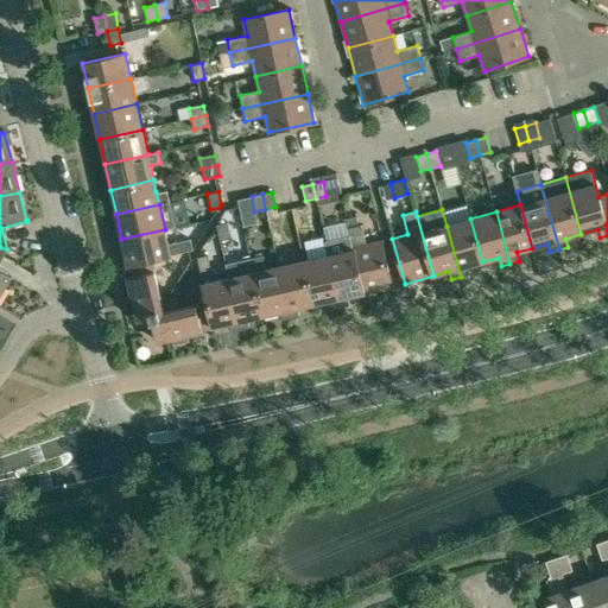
[(470,219),(447,226),(461,277),(469,274),(467,266),(482,261),(470,219)]
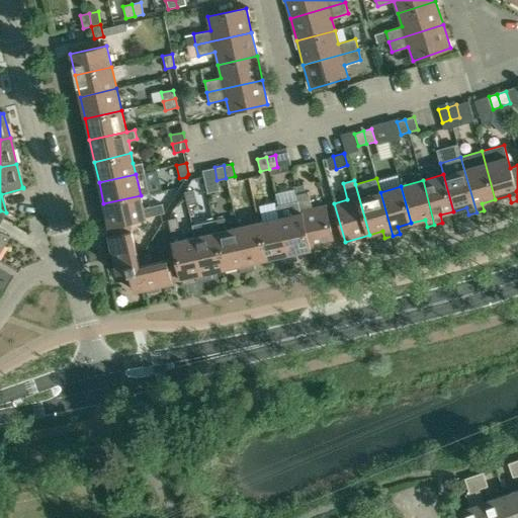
[(193,189),(184,191),(187,204),(196,202),(193,189)]
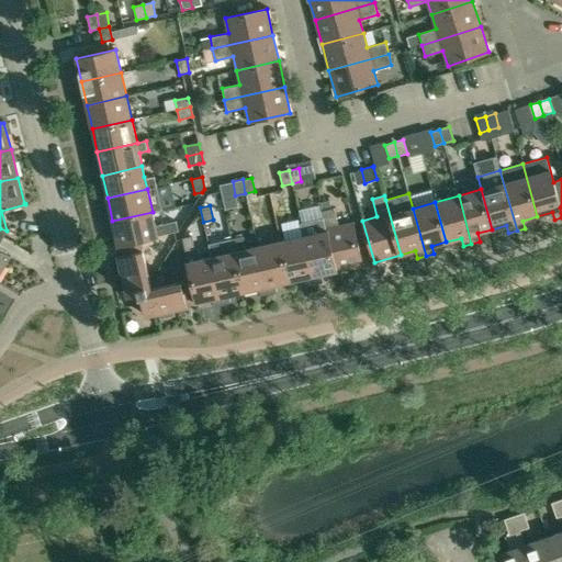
[(323,218),(335,271),(362,265),(352,223),(338,226),(334,209),(322,211),(323,218)]
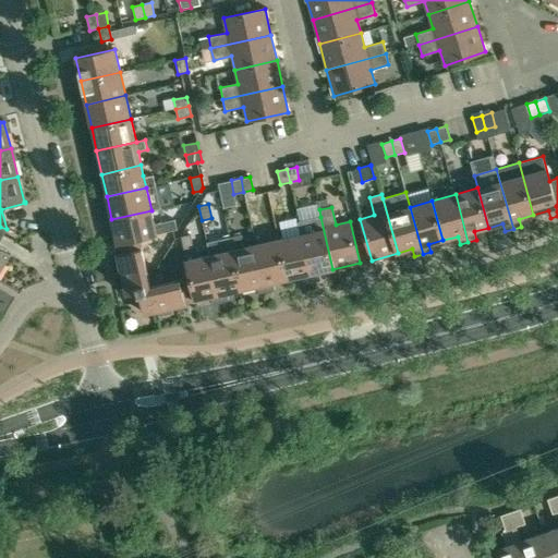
[(156,234),(152,210),(111,219),(117,243),(119,242),(138,238),(156,234)]
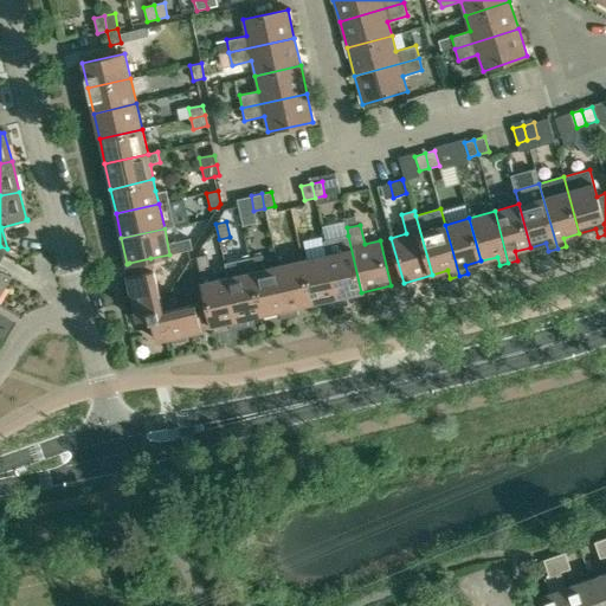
[(361,292),(348,236),(324,240),(328,255),(339,307),(348,304),(346,296),(361,292)]
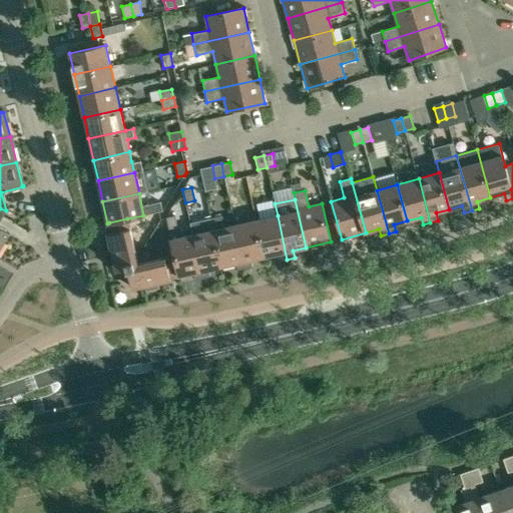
[(162,210),(160,202),(148,204),(150,213),(162,210)]
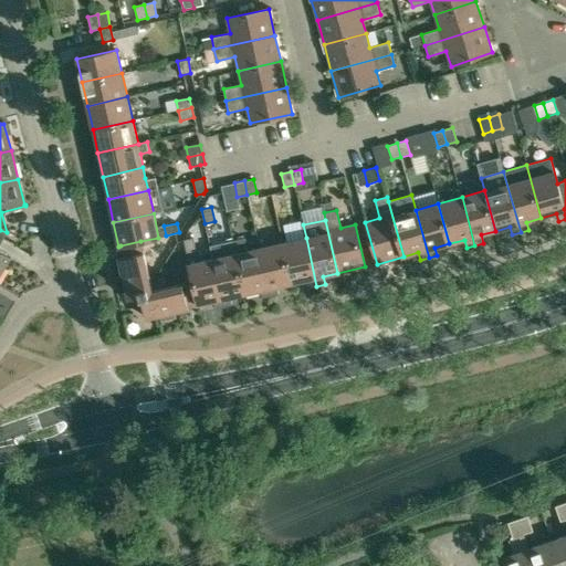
[(0,243),(7,232),(0,230),(0,274),(10,258),(0,251),(0,243)]
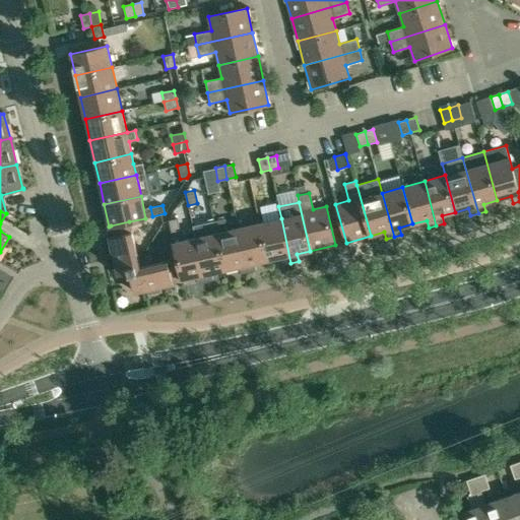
[(177,218),(168,220),(171,233),(180,231),(177,218)]
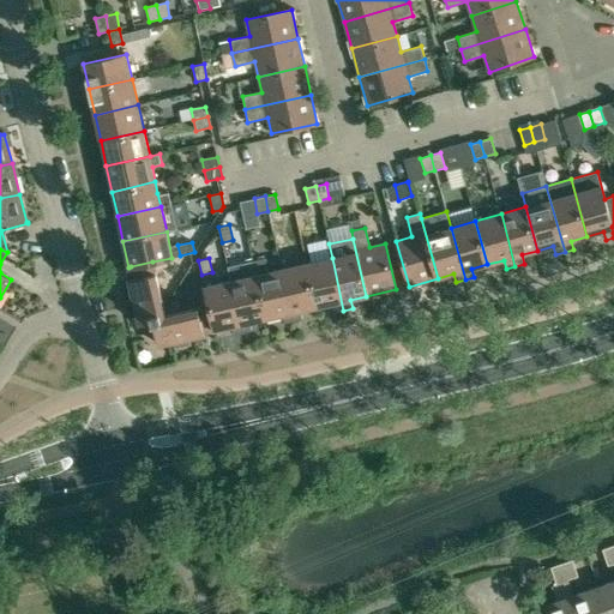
[(332,258),(306,264),(317,307),(332,304),(333,312),(343,311),(332,258)]
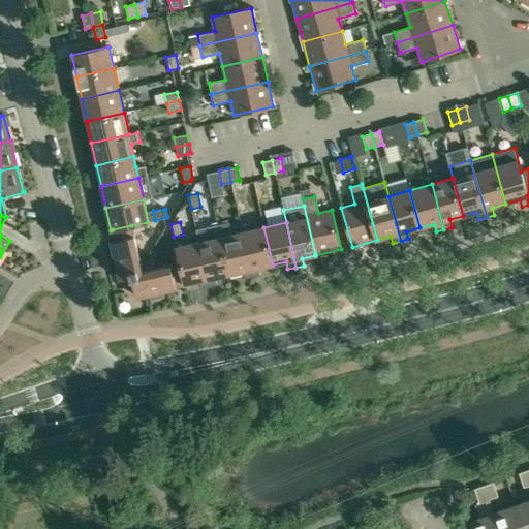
[(229,223),(218,225),(228,275),(243,272),(244,279),(252,277),(242,231),(231,235),(229,223)]
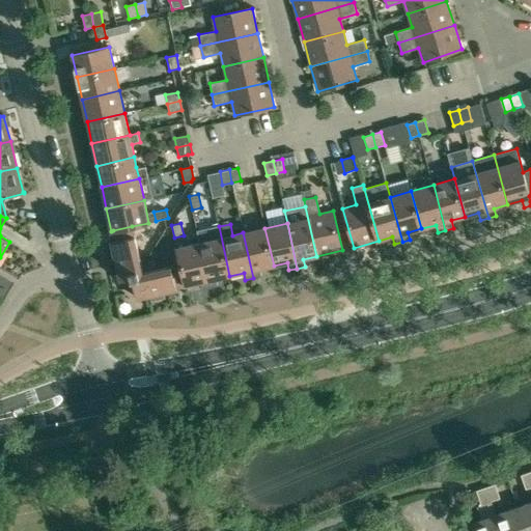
[(132,226),(113,230),(115,241),(111,242),(119,279),(131,277),(143,273),(132,226)]
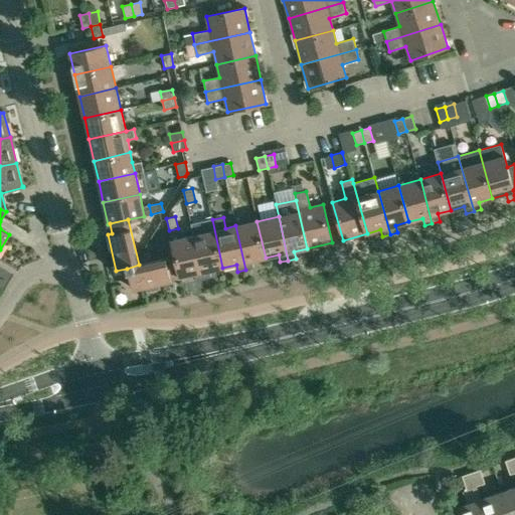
[(222,268),(212,219),(191,224),(193,235),(203,280),(210,278),(209,271),(222,268)]
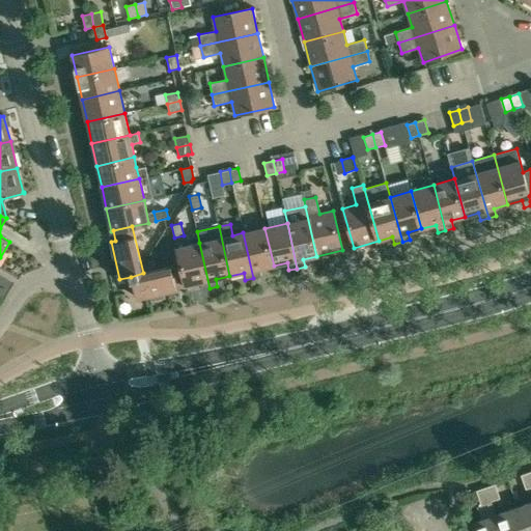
[(259,269),(274,266),(264,228),(243,232),(253,278),(261,276),(259,269)]
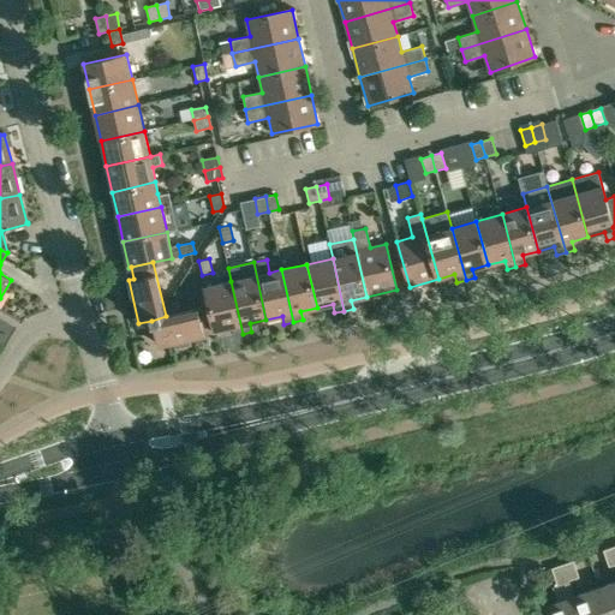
[(243,334),(231,281),(204,287),(209,306),(215,328),(215,330),(231,327),(233,335),(243,334)]
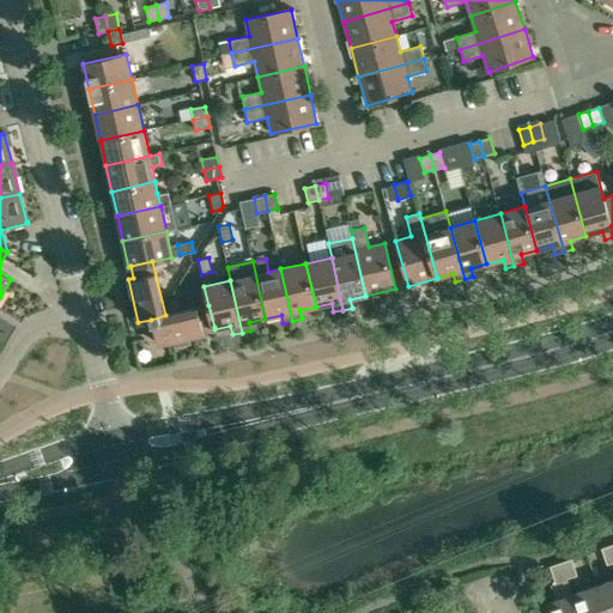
[(208,305),(165,315),(151,320),(152,323),(155,323),(159,345),(202,334),(202,331),(214,327),(208,305)]
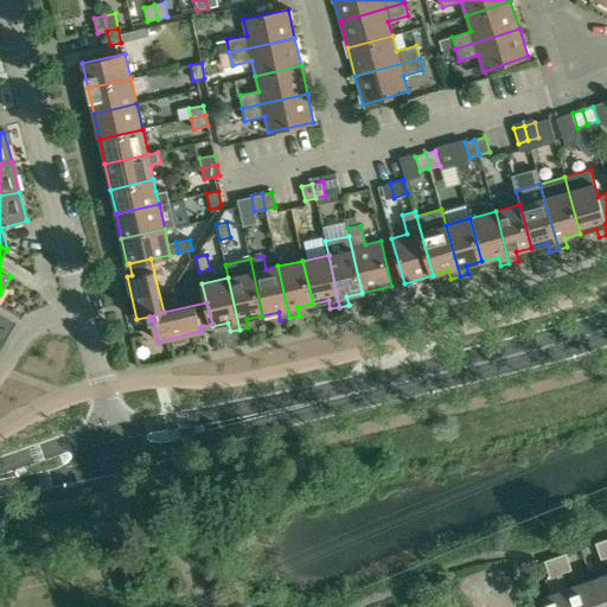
[(606,541),(606,540),(596,543),(601,560),(606,556),(606,541)]
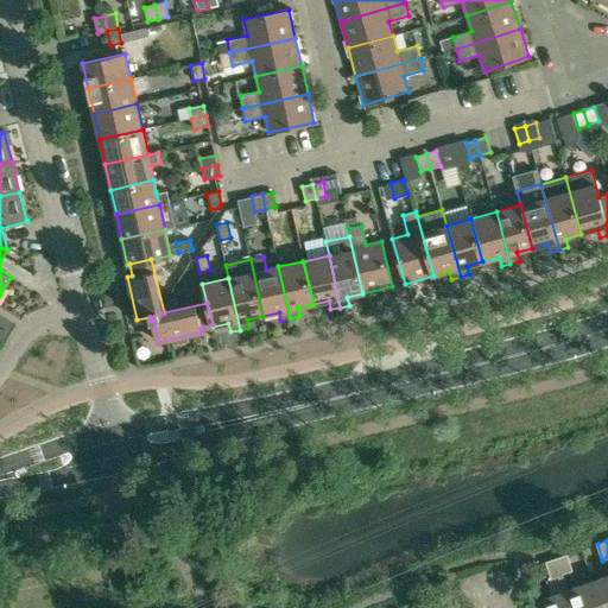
[(572,570),(567,555),(557,558),(562,574),(572,570)]
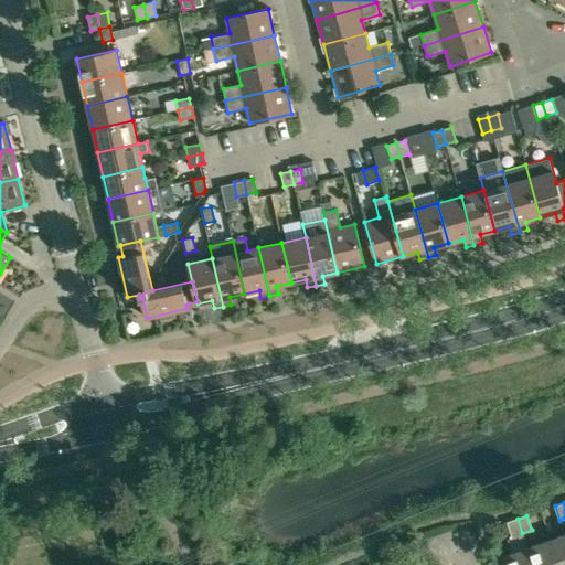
[(522,533),(518,519),(508,522),(512,537),(522,533)]
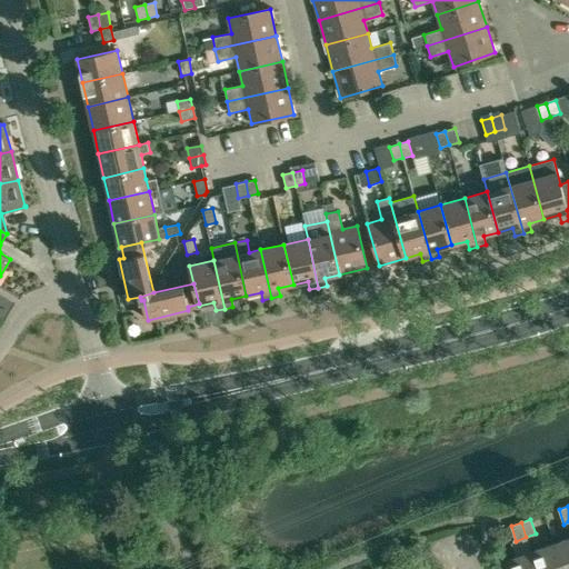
[(568,568),(568,538),(555,543),(563,568),(568,568)]
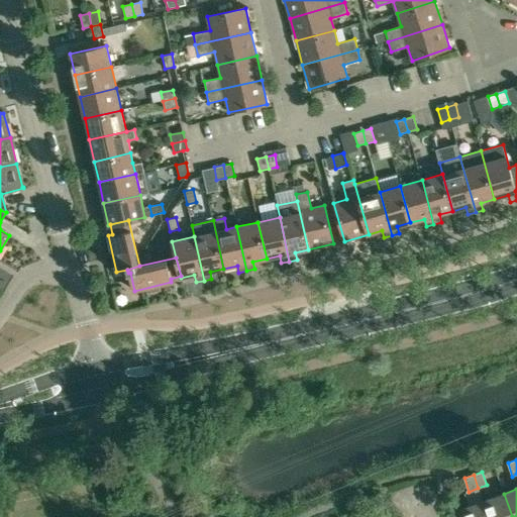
[(512,516),(504,494),(483,502),(487,516),(512,516)]
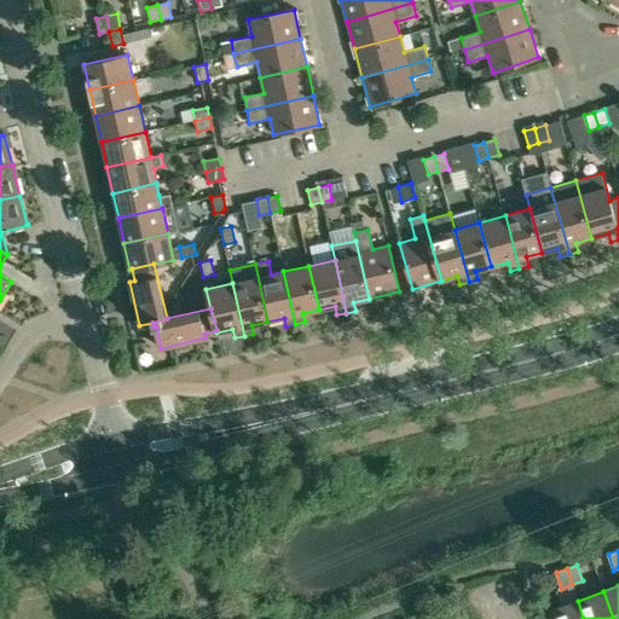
[(553,618),(583,618),(578,601),(550,611),(553,618)]
